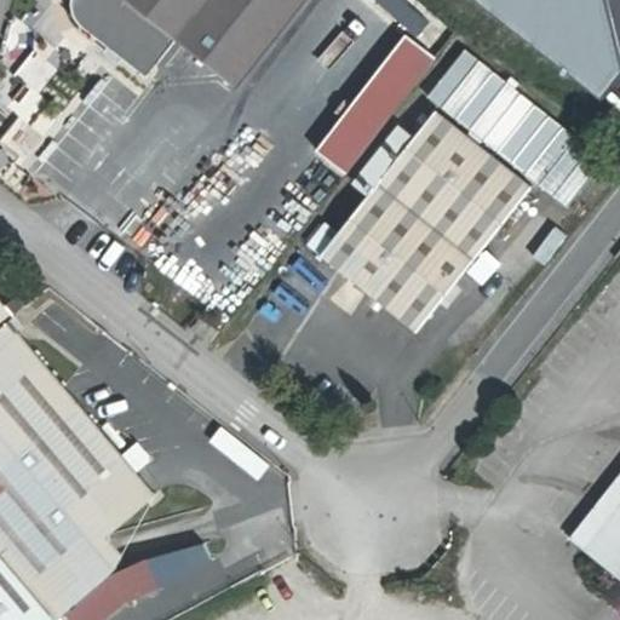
[(178,40),(205,61),(253,0),(72,0),(73,5),(74,12),(76,18),(80,23),(148,78),(178,40)]
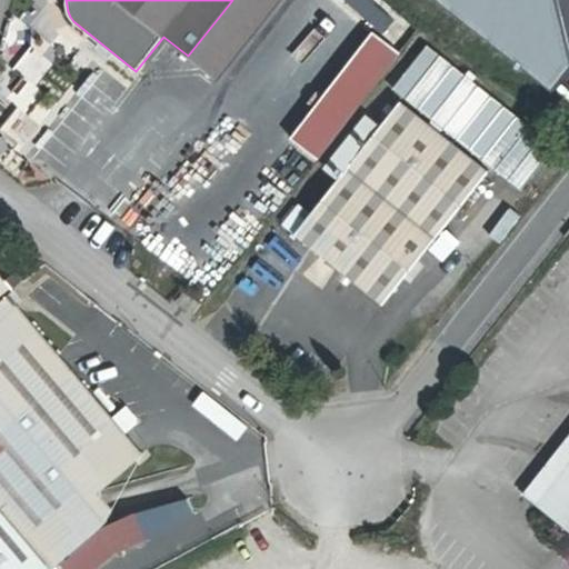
[(232,0),(188,56),(218,80),(281,0),(232,0)]
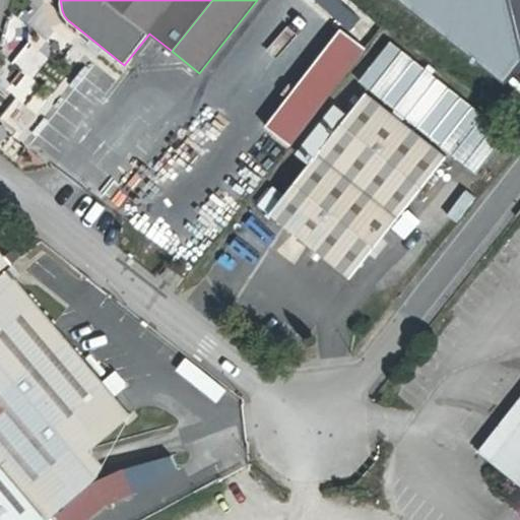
[(301,0),(312,9),(319,0),(301,0)]
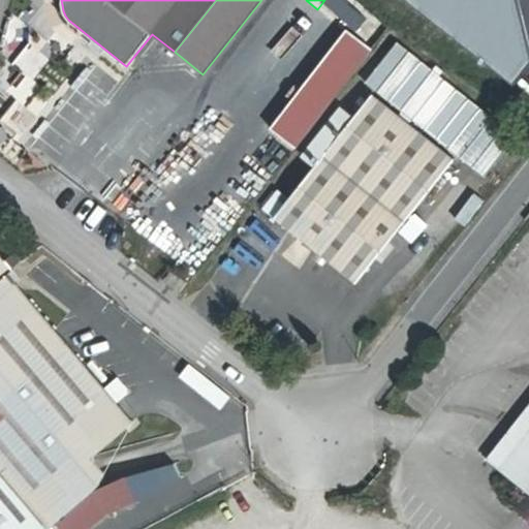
[(406,0),(431,24),(437,18),(472,52),(521,0),(406,0)]
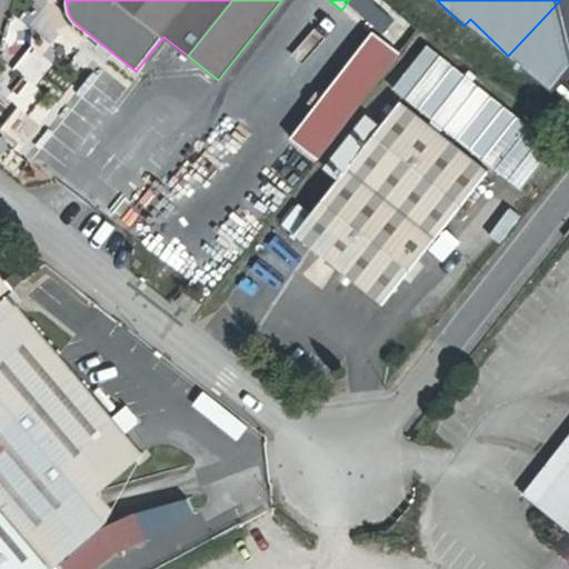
[(318,160),(401,52),(373,31),(291,138),(318,160)]
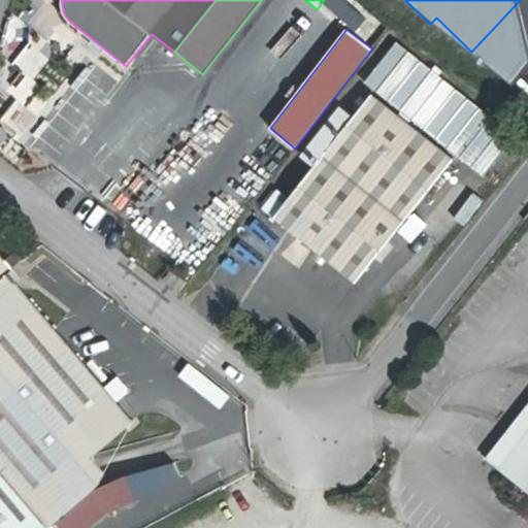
[(397,42),(365,83),(484,176),(516,136),(397,42)]
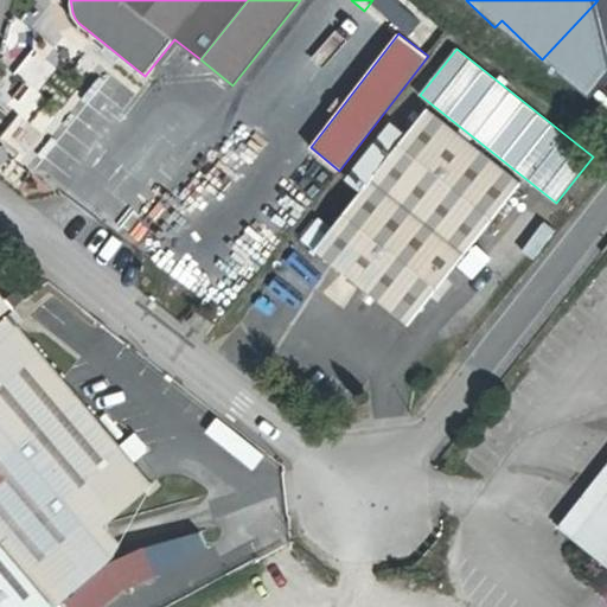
[(410,325),(523,183),(428,108),(407,134),(395,126),(350,183),(360,191),(314,250),(410,325)]
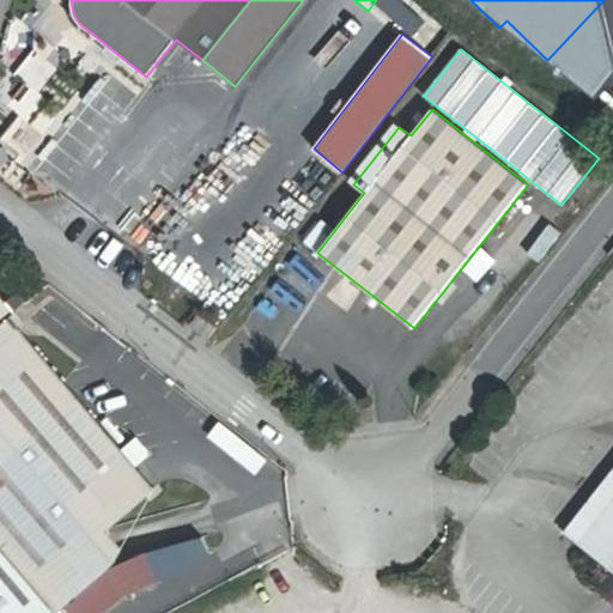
[(0,139),(25,167),(48,145),(18,114),(0,131),(0,139)]
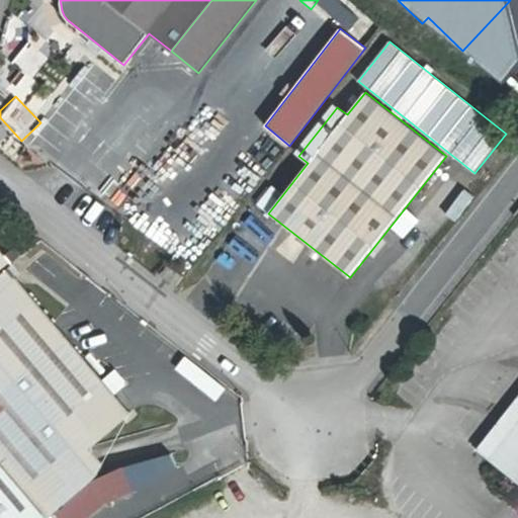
[(0,517),(46,517),(54,512),(91,481),(98,475),(105,462),(92,446),(130,415),(7,269),(13,264),(12,262),(21,255),(15,248),(6,255),(0,247),(0,517)]
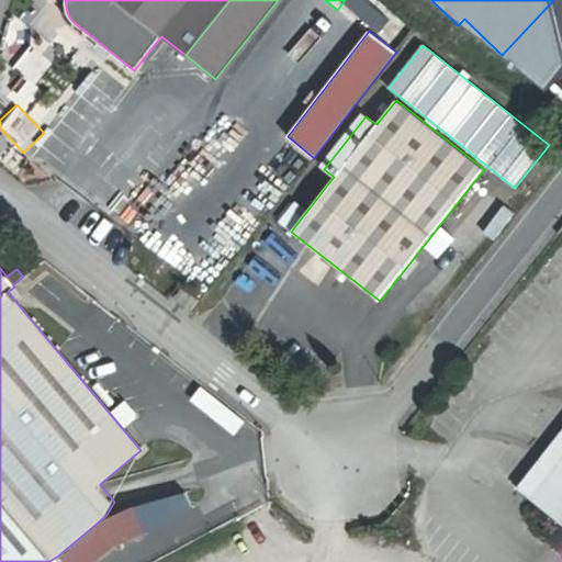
[(245,422),(201,386),(191,400),(234,435),(245,422)]
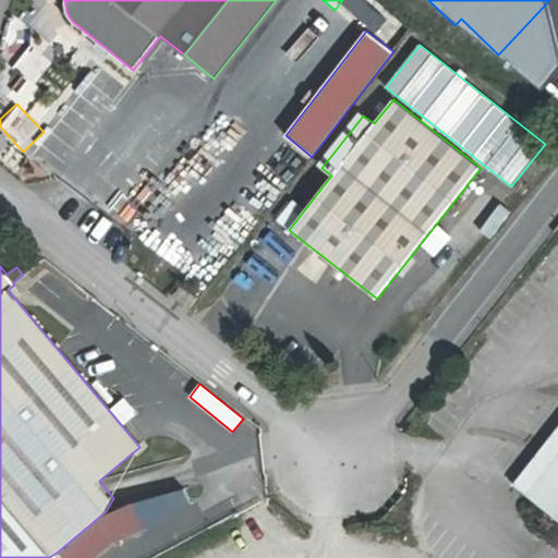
[(110,405),(123,423),(135,413),(122,396),(110,405)]
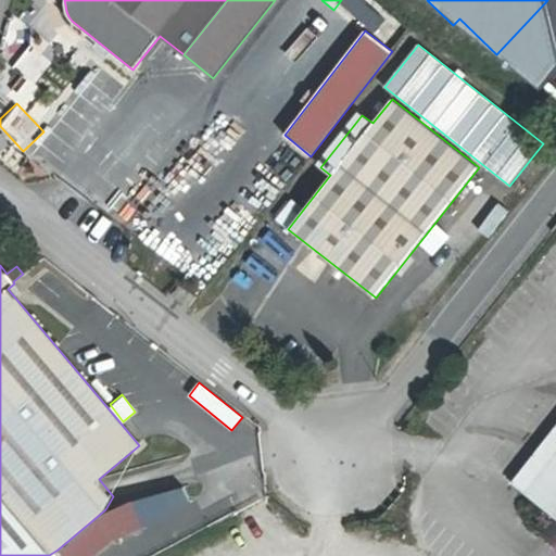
[(555,425),(512,482),(553,515),(555,517),(555,425)]
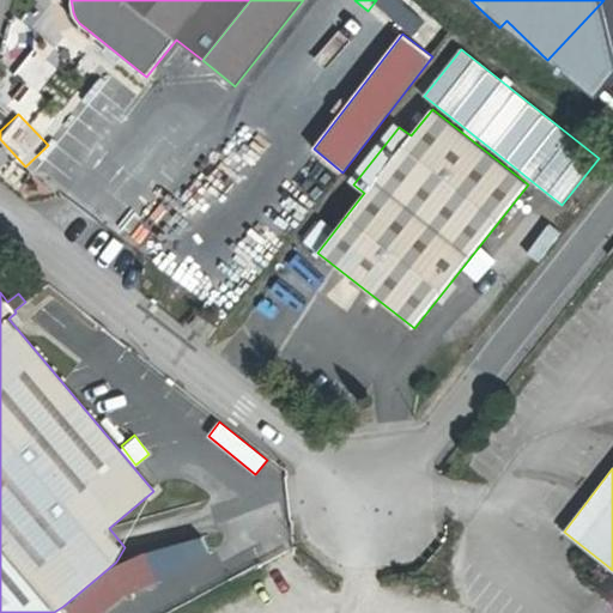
[(108,569),(64,606),(70,612),(104,612),(123,596),(158,582),(145,553),(108,569)]
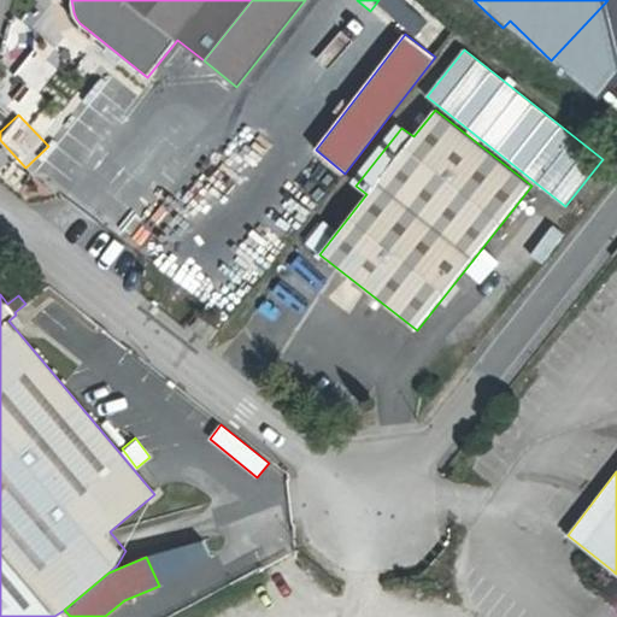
[(616,574),(613,571),(597,593),(616,609),(616,574)]
